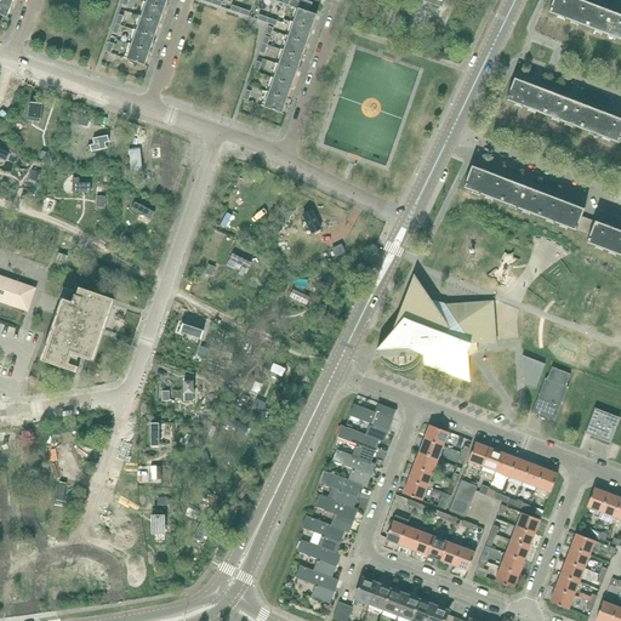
[(0,0),(0,15),(7,18),(12,4),(0,0)]
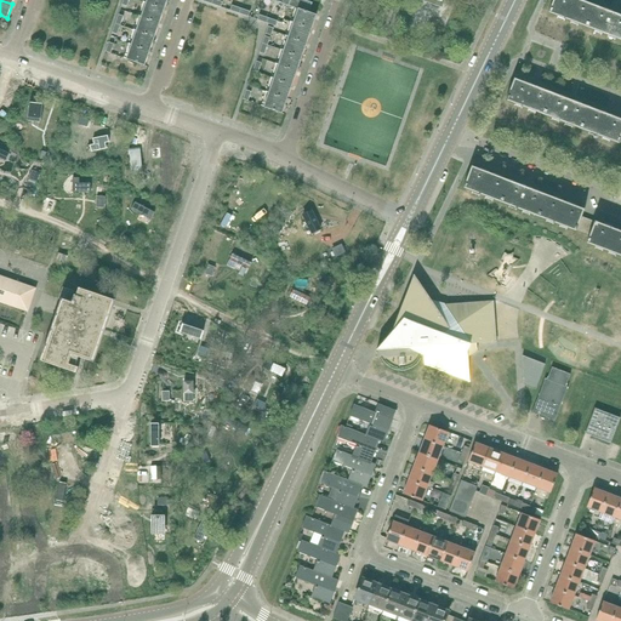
[(309,12),(312,4),(302,0),(301,0),(298,9),(298,10),(294,23),(312,29),(317,15),(309,12)]
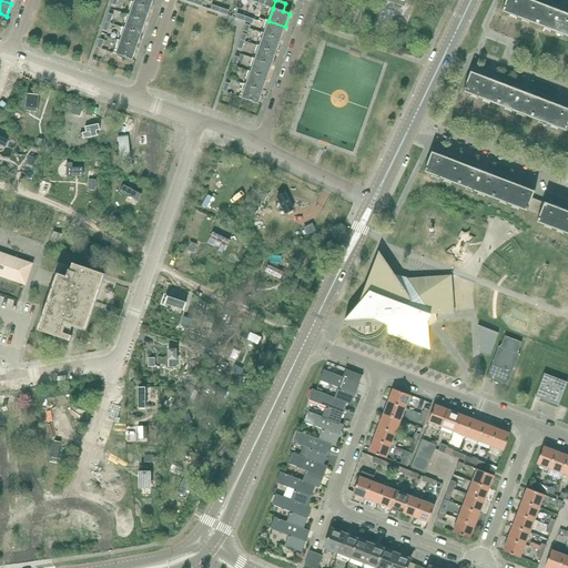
[(537,26),(545,6),(530,0),(506,0),(503,12),(537,26)]
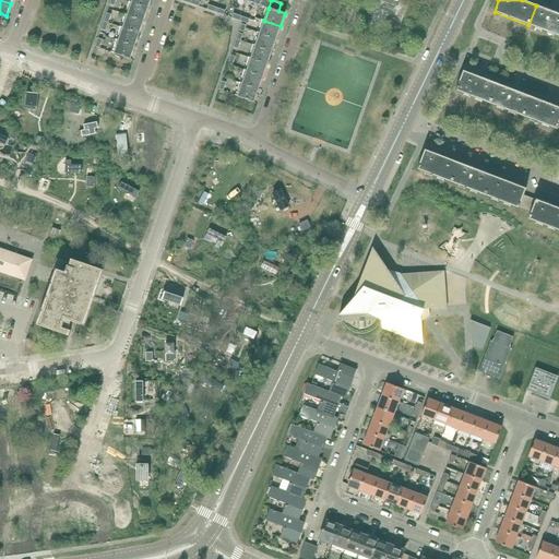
[(143,21),(149,9),(131,3),(127,15),(143,21)]
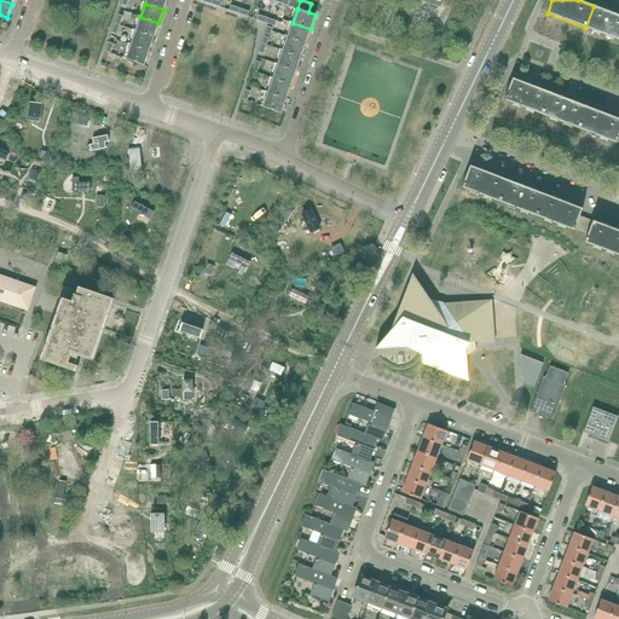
[(618,40),(618,15),(594,6),(585,28),(618,40)]
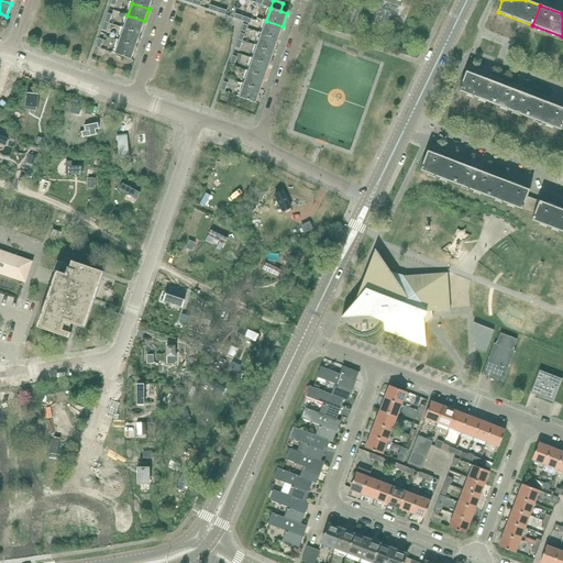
[(141,34),(144,21),(128,15),(123,29),(141,34)]
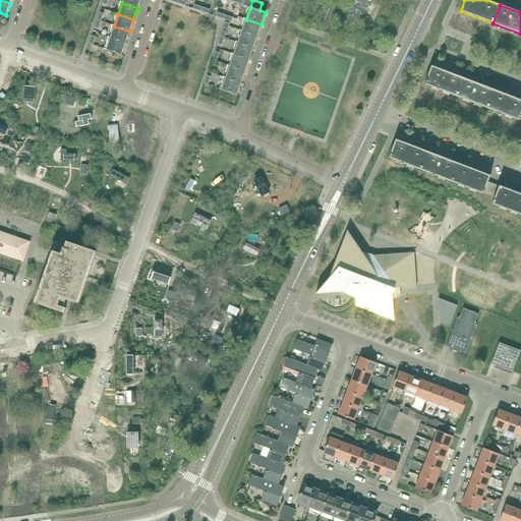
[(257,37),(262,24),(246,19),(242,32),(257,37)]
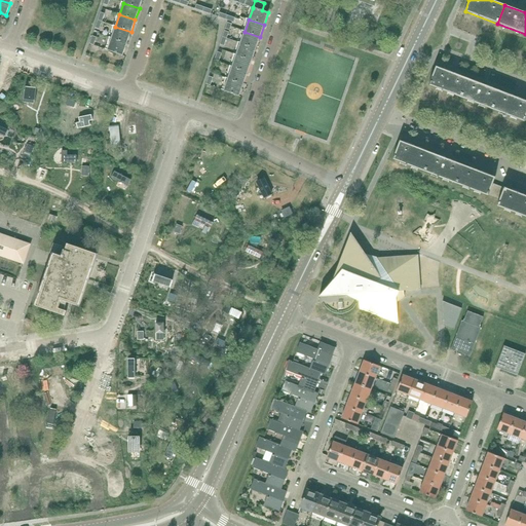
[(126,43),(132,32),(115,27),(111,38),(126,43)]
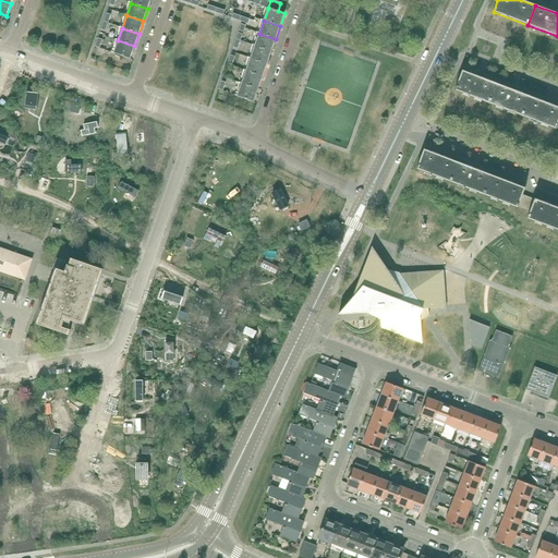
[(271,51),(276,39),(259,34),(255,46),(271,51)]
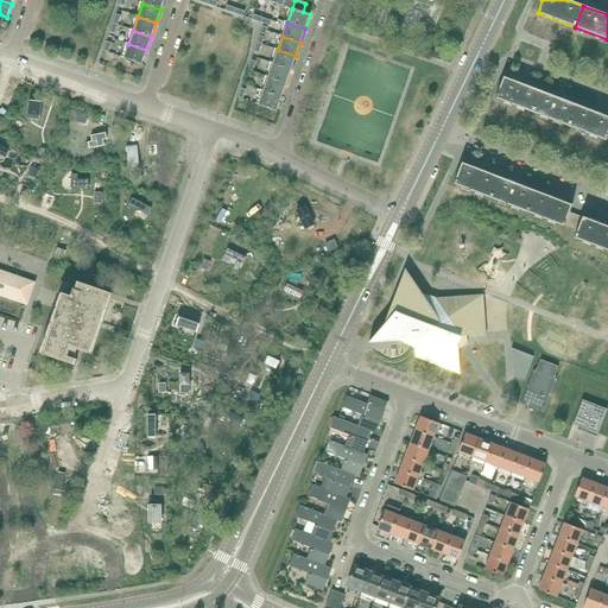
[(141,64),(146,50),(128,44),(124,58),(141,64)]
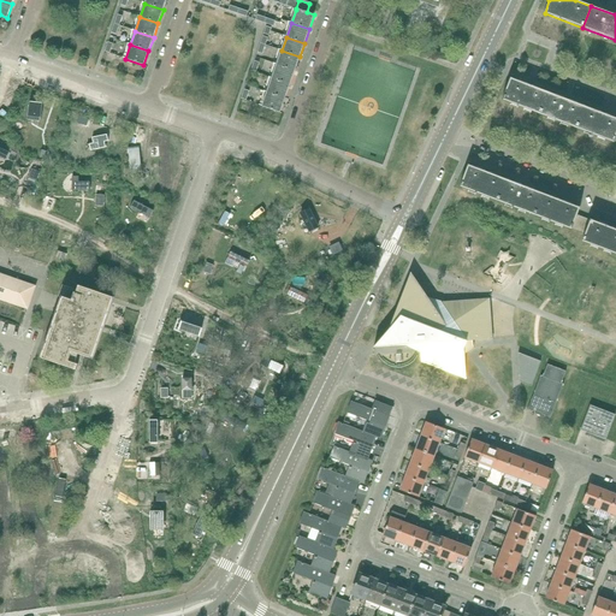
[(295,71),(300,57),(282,51),(277,65),(295,71)]
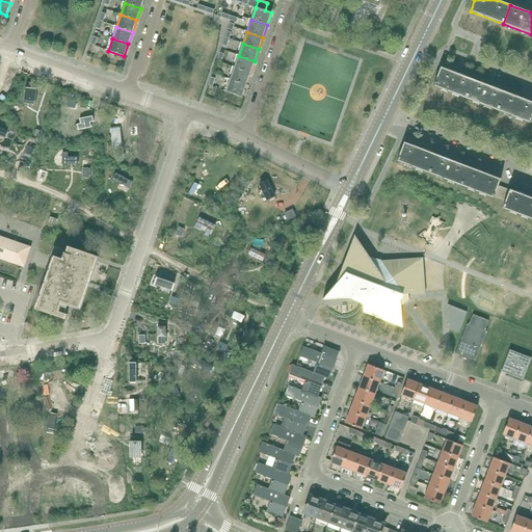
[(250,73),(255,61),(239,56),(235,68),(250,73)]
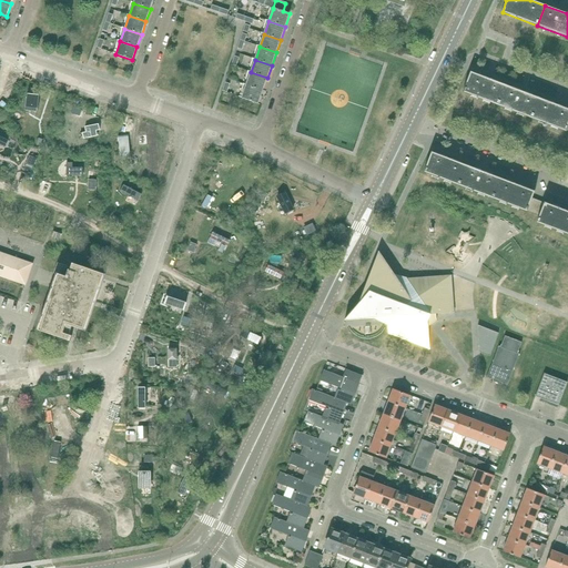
[(263,91),(267,78),(251,72),(246,84),(263,91)]
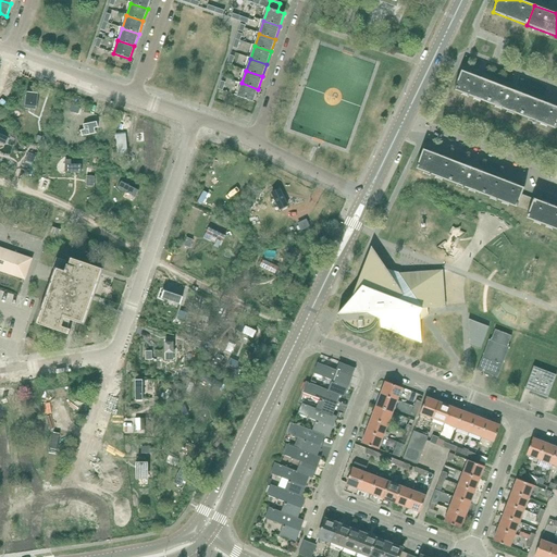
[(489,103),(496,84),(461,71),(461,73),(455,90),(489,103)]
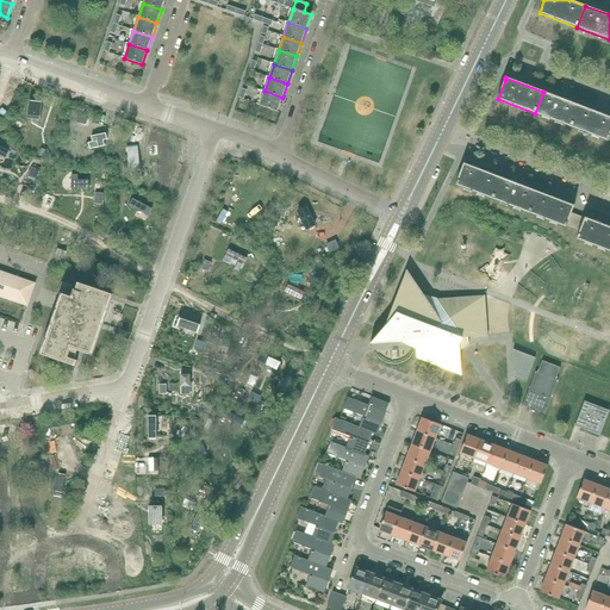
[(278,112),(282,98),(265,91),(260,105),(278,112)]
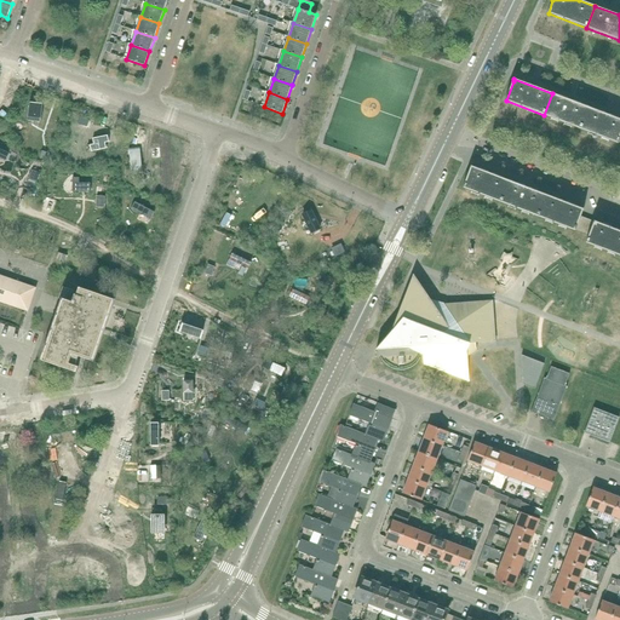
[(580,128),(589,107),(552,93),(544,115),(580,128)]
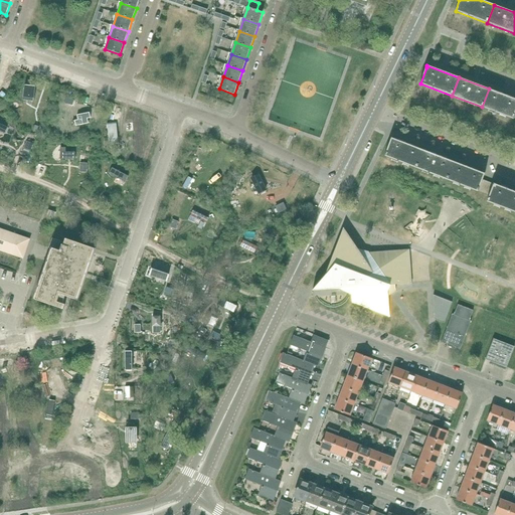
[(25,86),(23,98),(34,99),(35,87),(33,87),(30,86),(26,86),(25,86)]
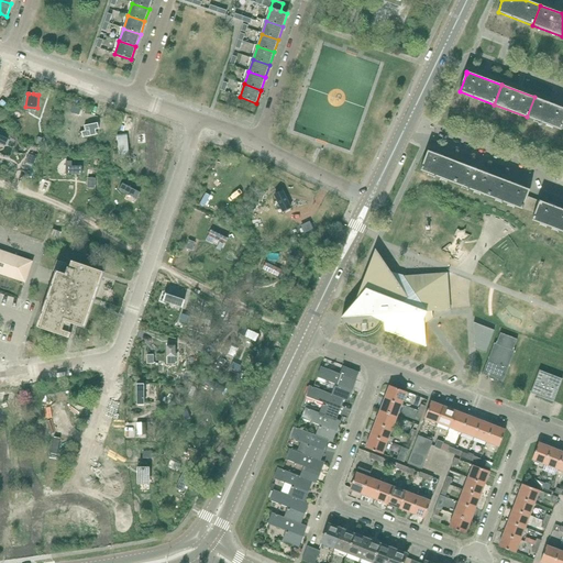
[(562,124),(562,108),(534,97),(527,117),(561,130),(561,129),(562,124)]
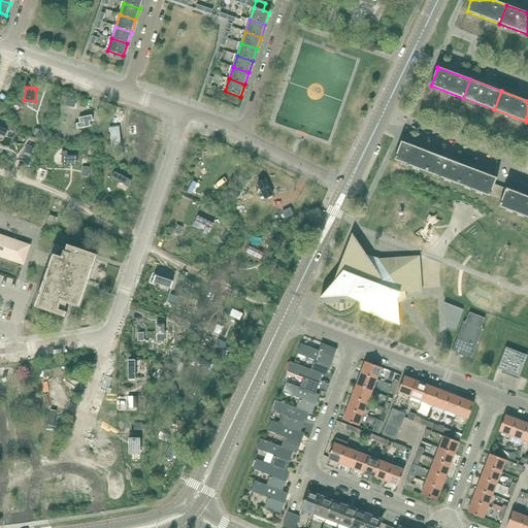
[(80,123),(76,123),(78,129),(91,126),(90,121),(93,121),(92,114),(79,118),(80,123)]
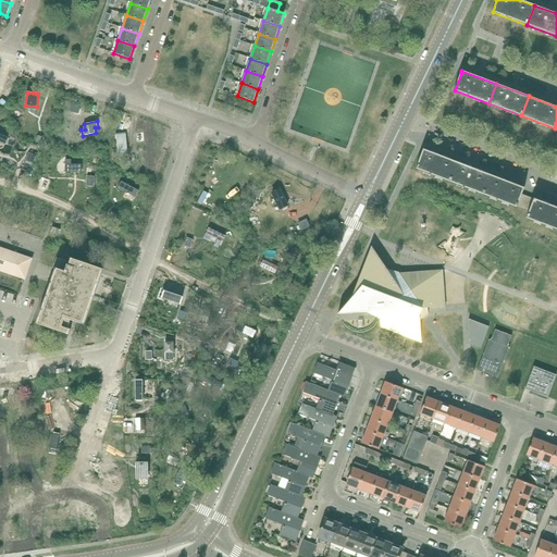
[(125,133),(115,133),(116,149),(126,148),(125,133)]
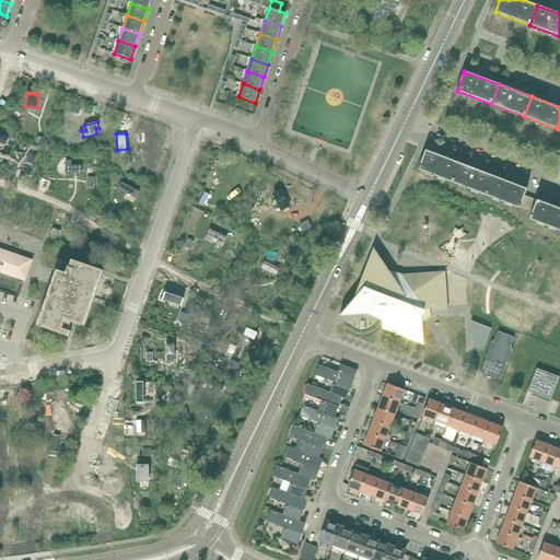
[(0,135),(0,142),(8,146),(10,139),(0,135)]
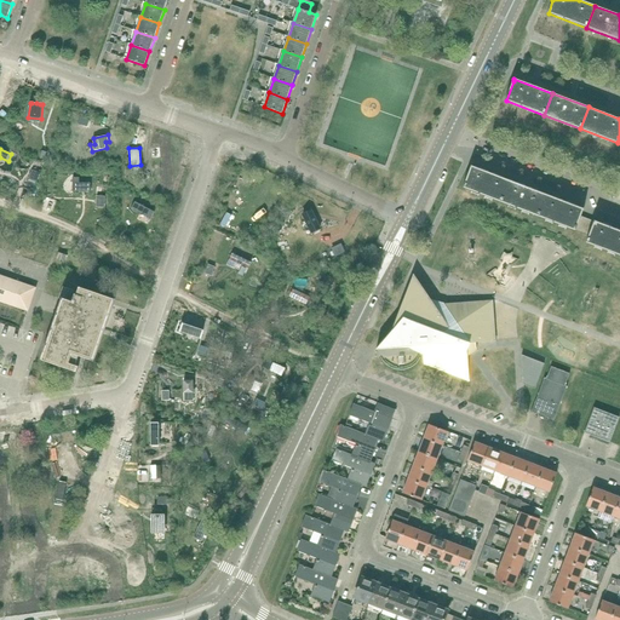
[(501,202),(509,181),(471,166),(468,176),(463,188),(501,202)]
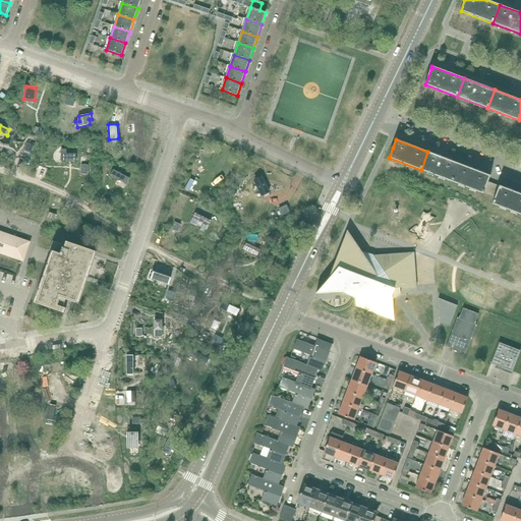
[(26,143),(24,151),(31,153),(33,146),(26,143)]
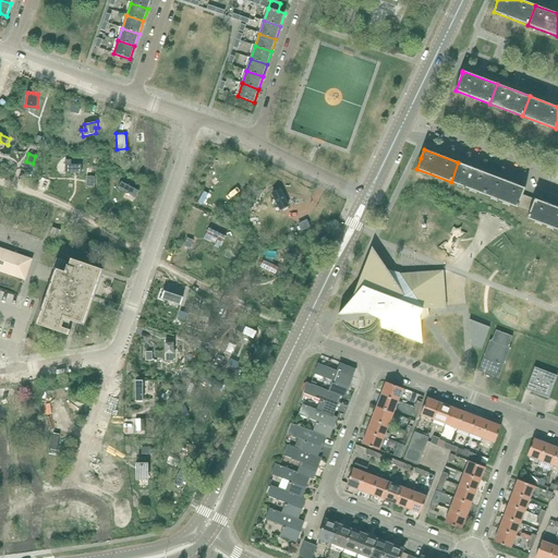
[(71,160),(65,160),(65,172),(81,172),(81,165),(71,165),(71,160)]
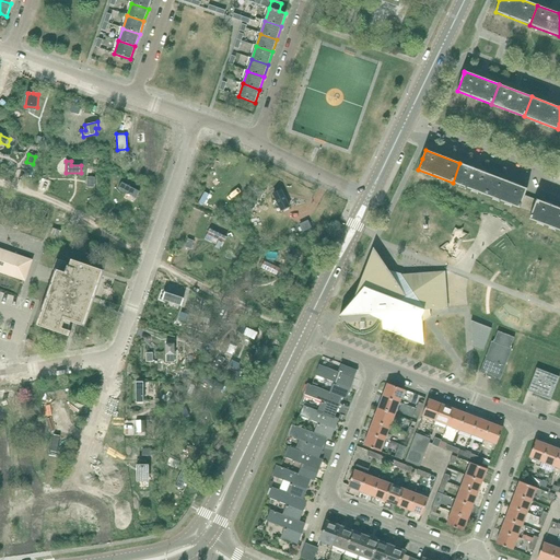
[(240,162),(231,162),(232,179),(240,178),(240,162)]
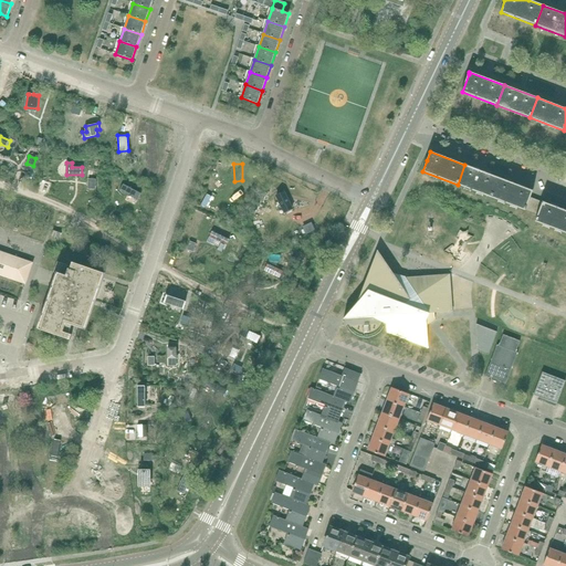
[(491,198),(499,178),(464,165),(458,185),(491,198)]
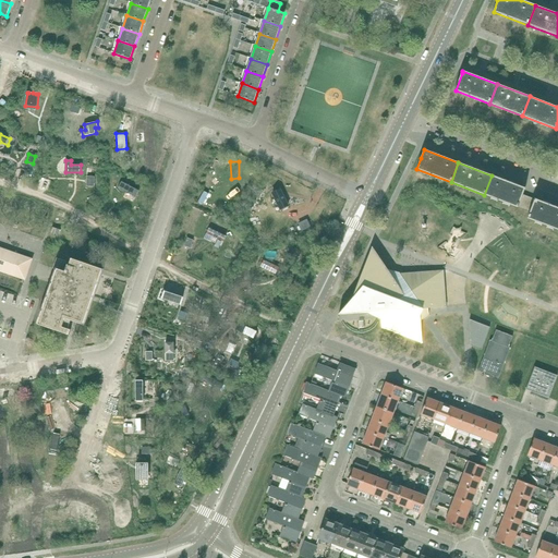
[(522,195),(525,187),(492,176),(484,195),(518,207),(522,195)]
